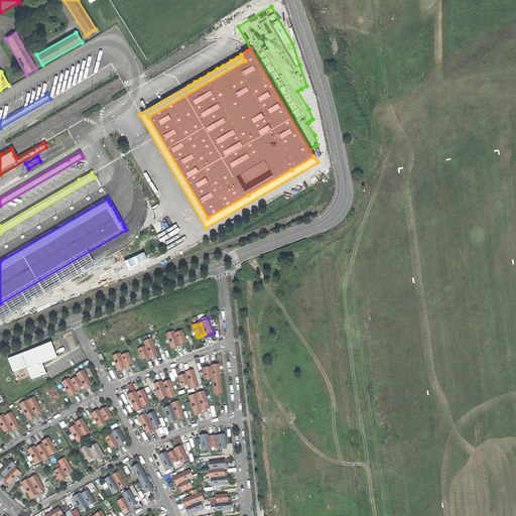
[(183,331),(176,334),(179,345),(184,343),(187,342),(183,331)]
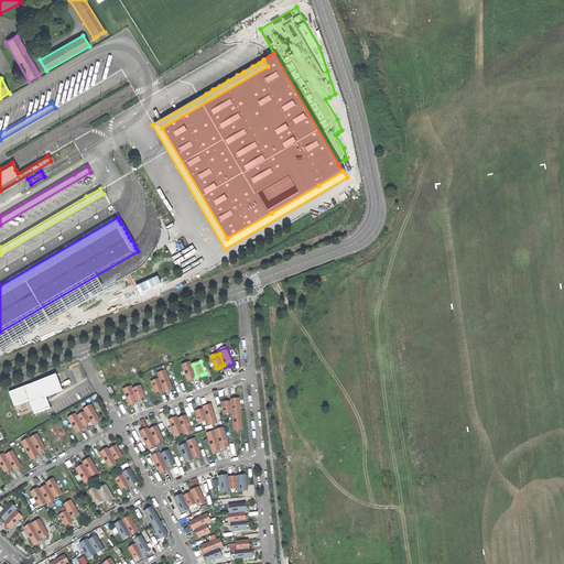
[(192,362),(183,366),(188,382),(194,381),(197,379),(196,377),(193,365),(192,362)]
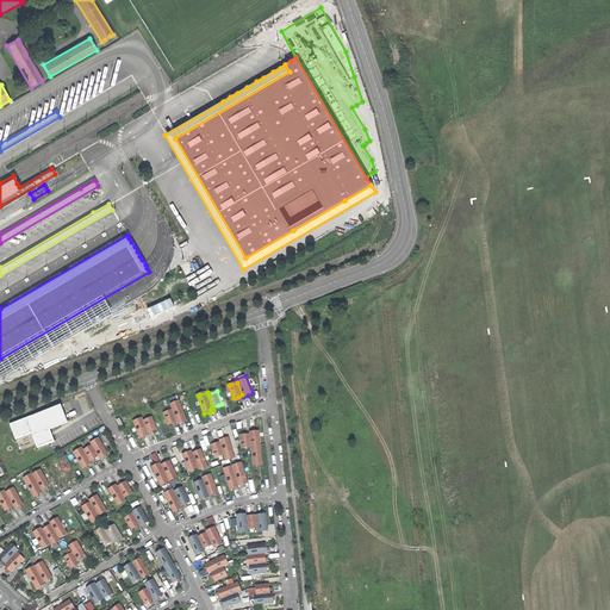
[(181,400),(172,404),(173,410),(178,423),(179,425),(185,423),(188,422),(181,400)]
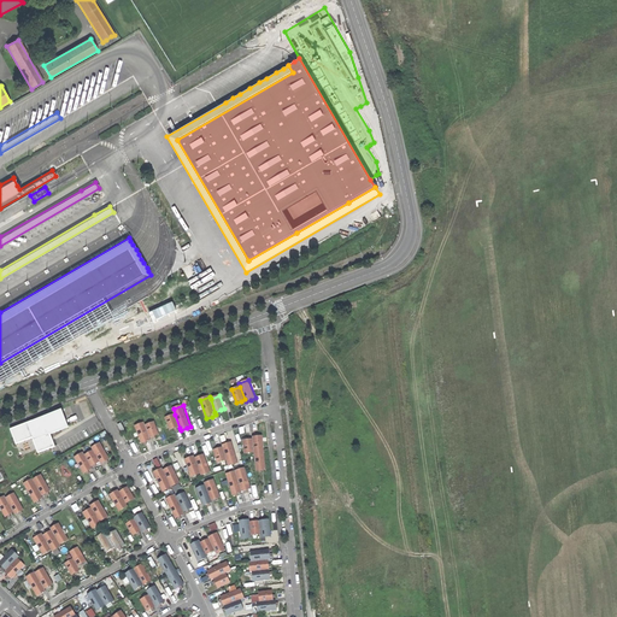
[(60,410),(10,429),(16,444),(31,438),(37,453),(56,447),(51,434),(68,427),(60,410)]
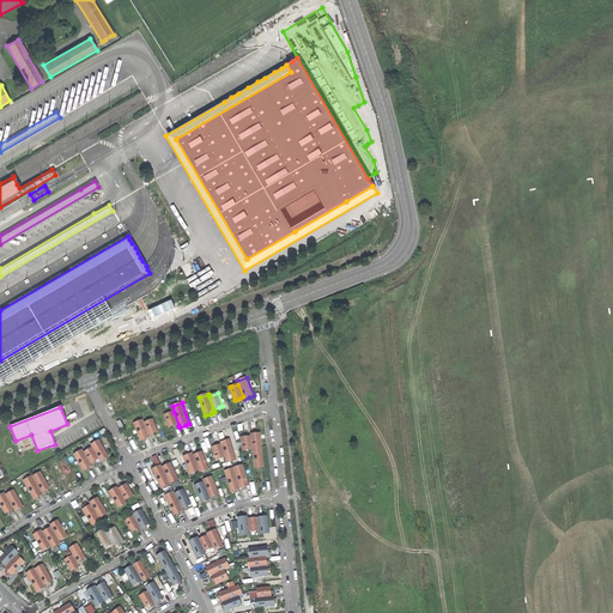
[(175,426),(178,425),(174,412),(165,416),(170,429),(175,426)]
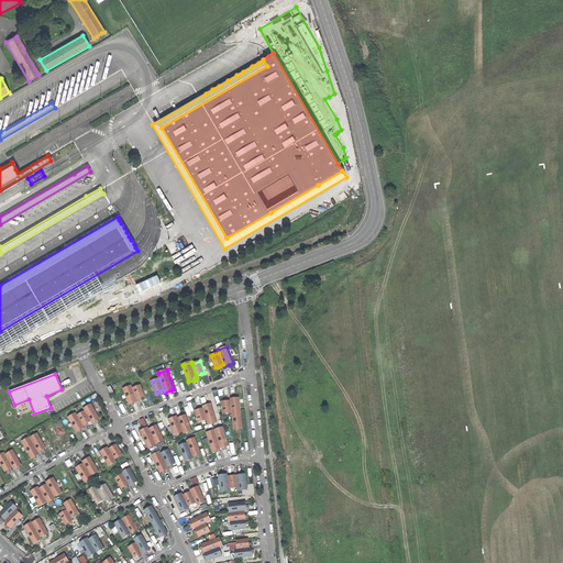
[(142,385),(133,388),(138,400),(142,399),(146,397),(142,385)]
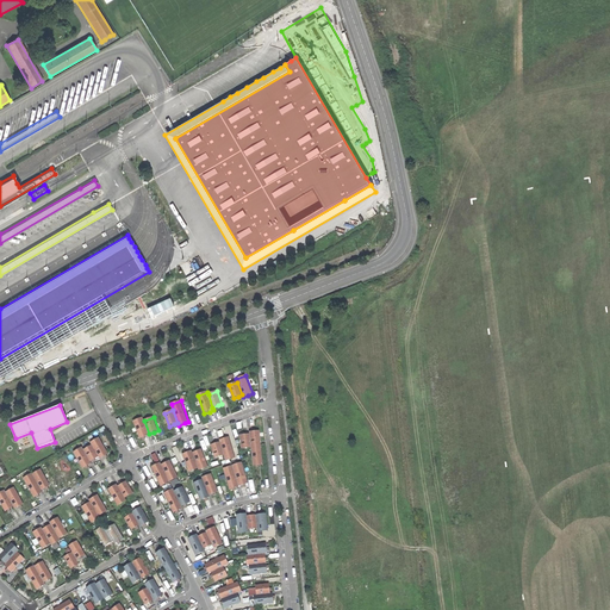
[(143,418),(134,422),(141,440),(145,439),(150,436),(149,434),(144,421),(143,418)]
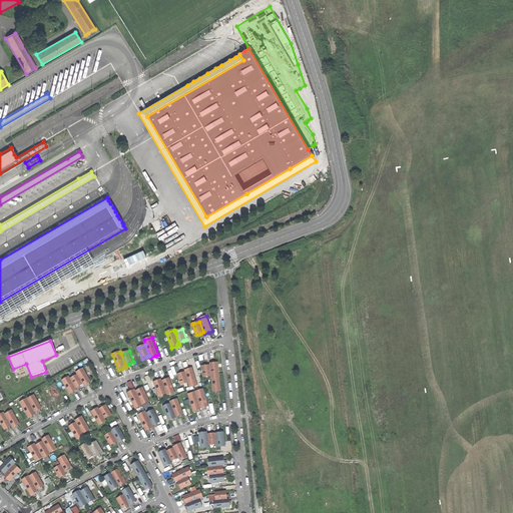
[(214,363),(210,364),(210,365),(212,378),(213,393),(218,393),(222,392),(218,363),(214,363)]
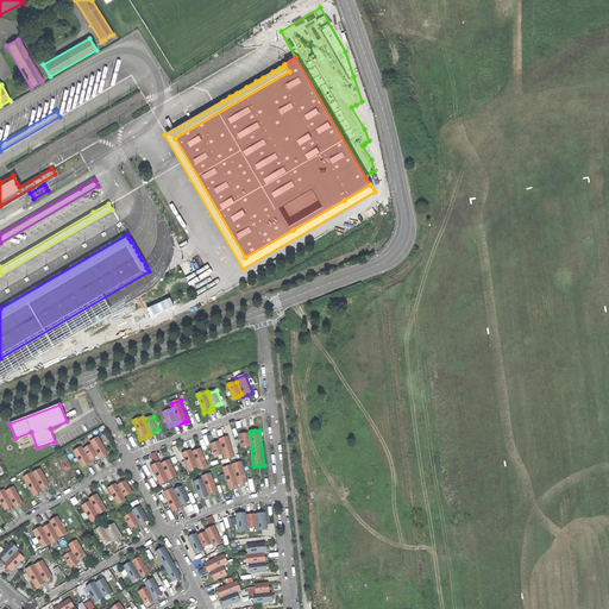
[(242,450),(252,449),(250,433),(245,434),(240,434),(242,450)]
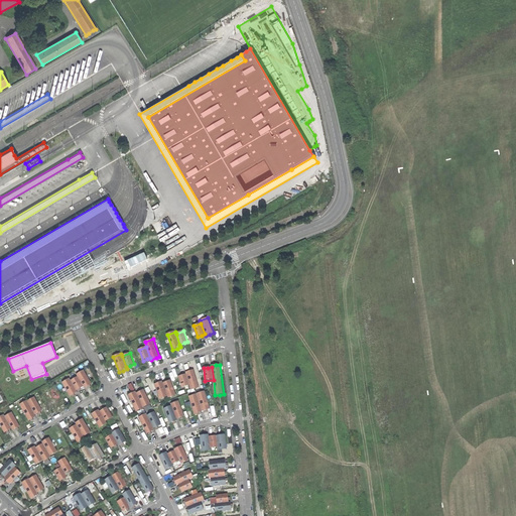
[(85,370),(78,374),(79,377),(85,387),(86,389),(90,386),(93,385),(85,370)]
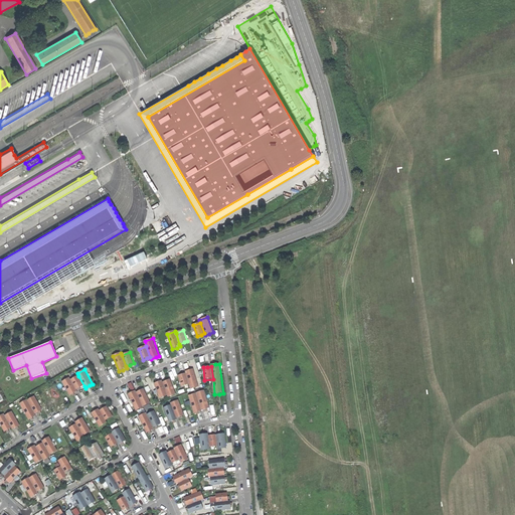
[(190,370),(186,372),(186,373),(190,384),(191,389),(199,387),(194,369),(190,370)]
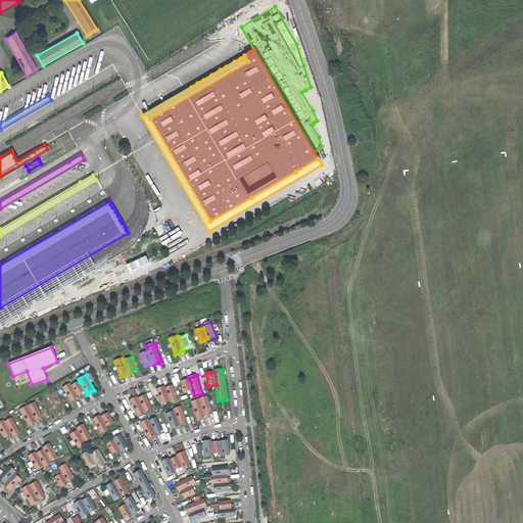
[(185,393),(193,390),(189,379),(185,381),(182,382),(185,393)]
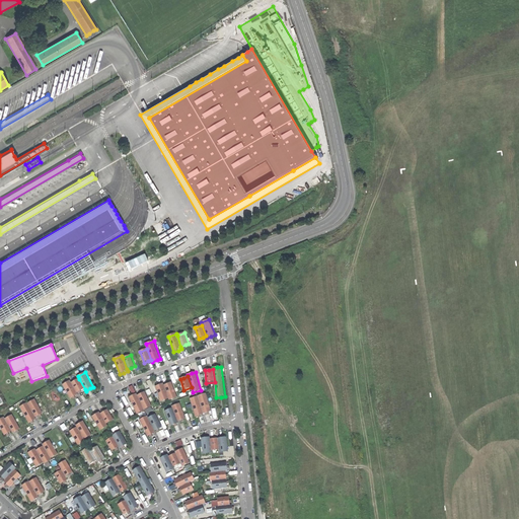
[(82,391),(85,389),(79,379),(72,383),(78,393),(82,391)]
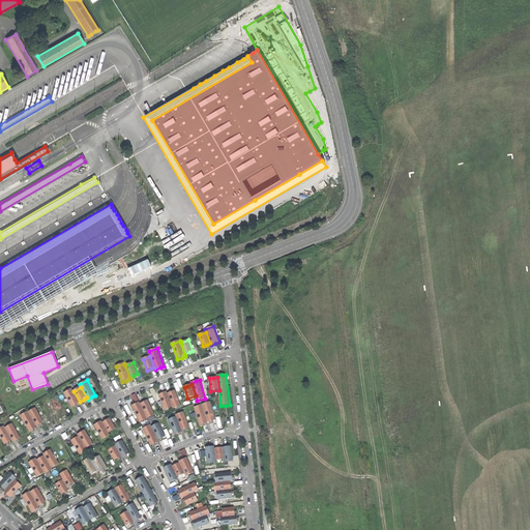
[(81,404),(80,402),(74,391),(72,389),(64,393),(74,408),(78,406),(81,404)]
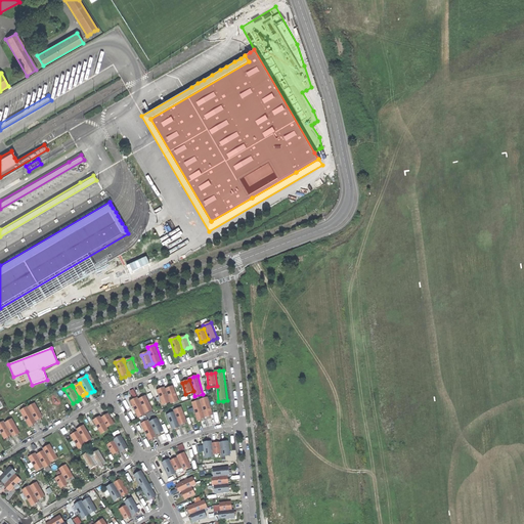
[(170,388),(166,389),(172,403),(172,404),(180,401),(174,386),(170,388)]
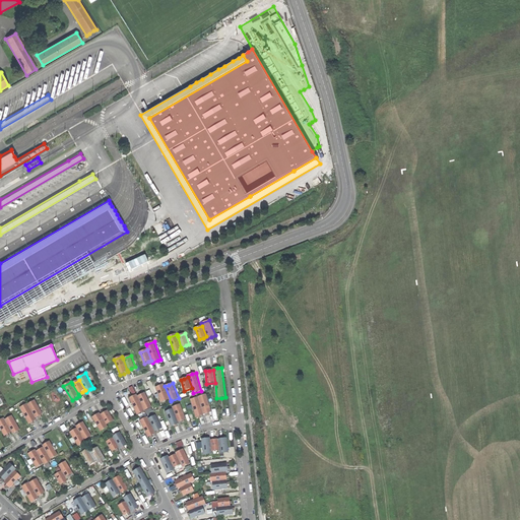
[(163,403),(171,400),(165,386),(165,385),(160,386),(156,388),(163,403)]
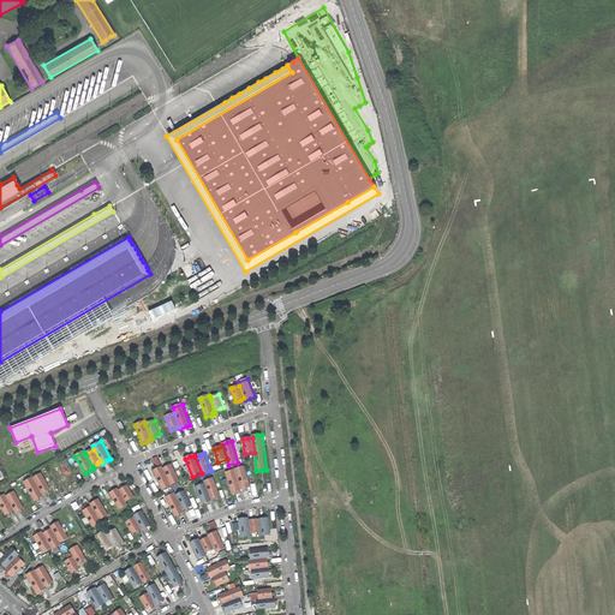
[(168,466),(163,469),(172,487),(181,483),(173,465),(168,466)]
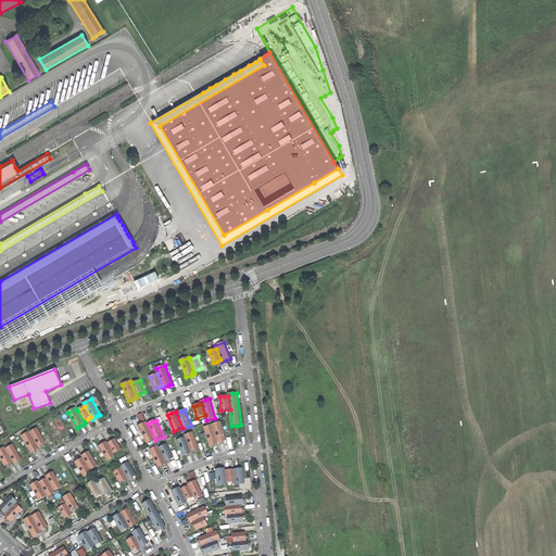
[(148,444),(155,440),(148,424),(147,421),(143,424),(139,426),(148,444)]
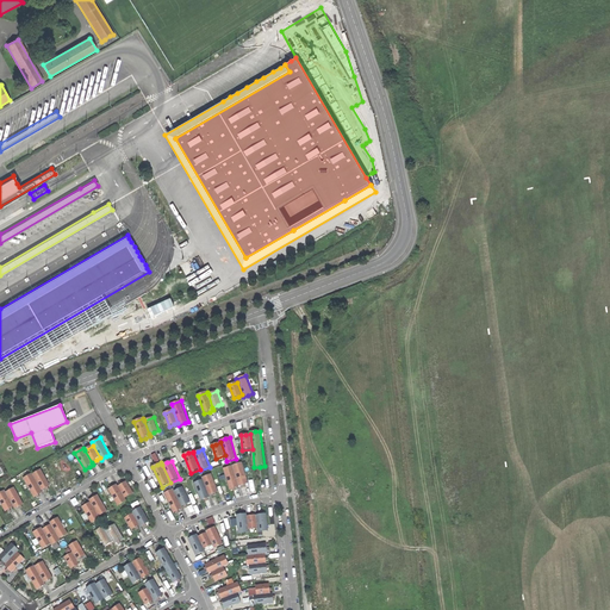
[(243,462),(234,466),(240,487),(246,485),(249,484),(243,462)]
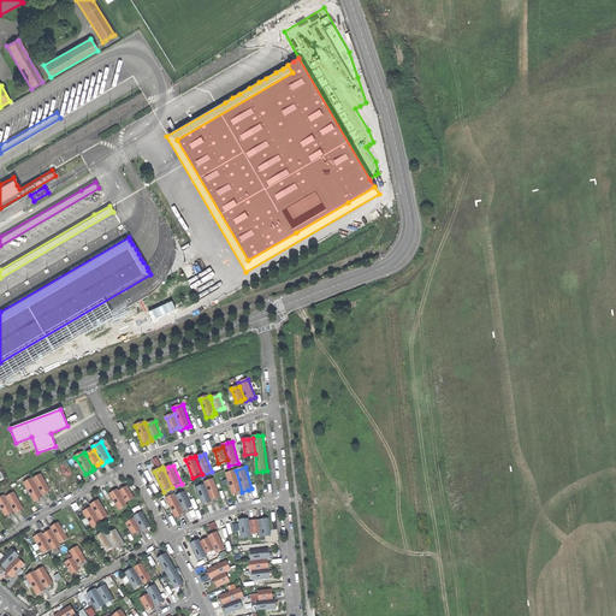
[(243,492),(242,492),(236,471),(226,473),(234,496),(238,493),(243,492)]
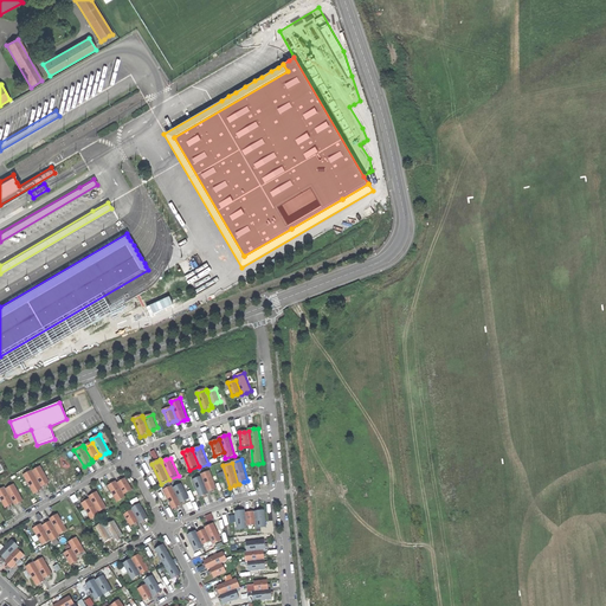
[(42,466),(33,471),(43,488),(47,485),(51,483),(42,466)]
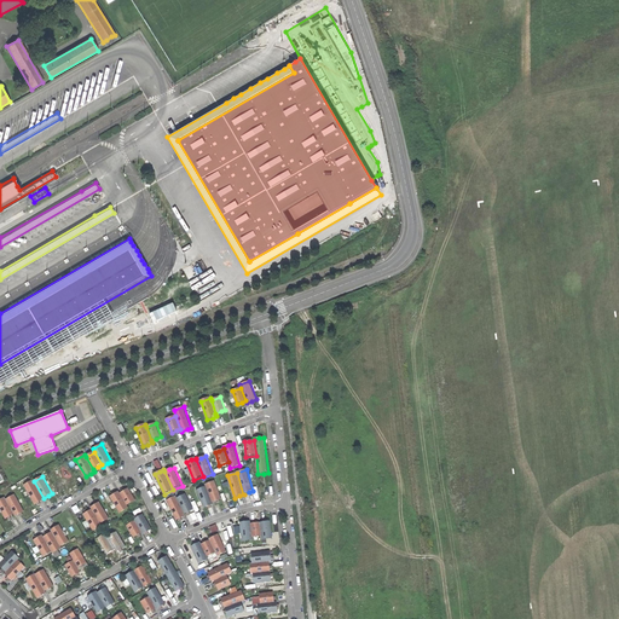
[(45,501),(44,498),(34,481),(25,486),(36,505),(40,503),(45,501)]
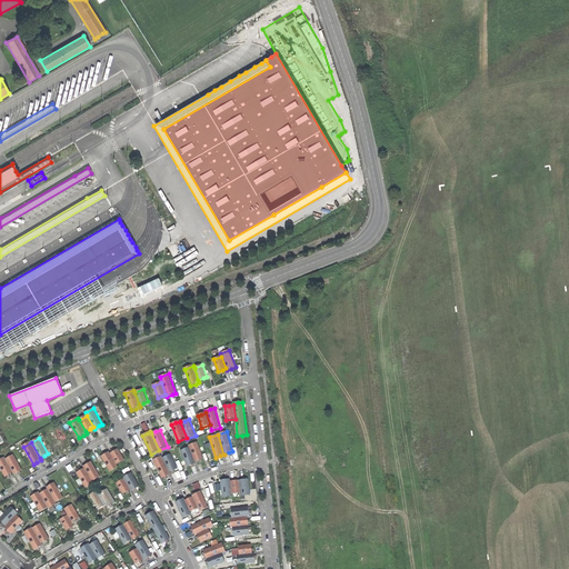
[(198,442),(189,446),(190,448),(196,463),(200,461),(205,460),(198,442)]
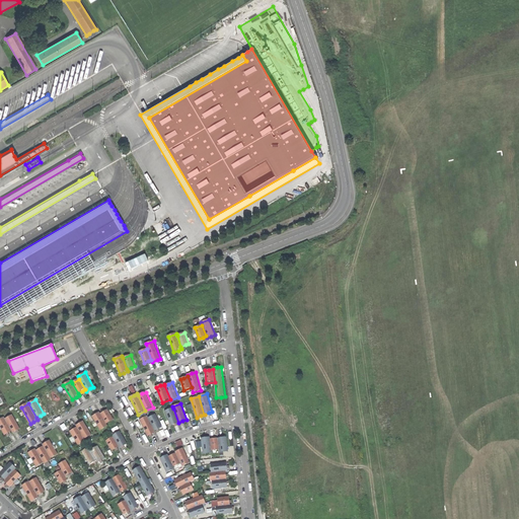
[(179,424),(178,423),(173,409),(165,412),(171,427),(175,426),(179,424)]
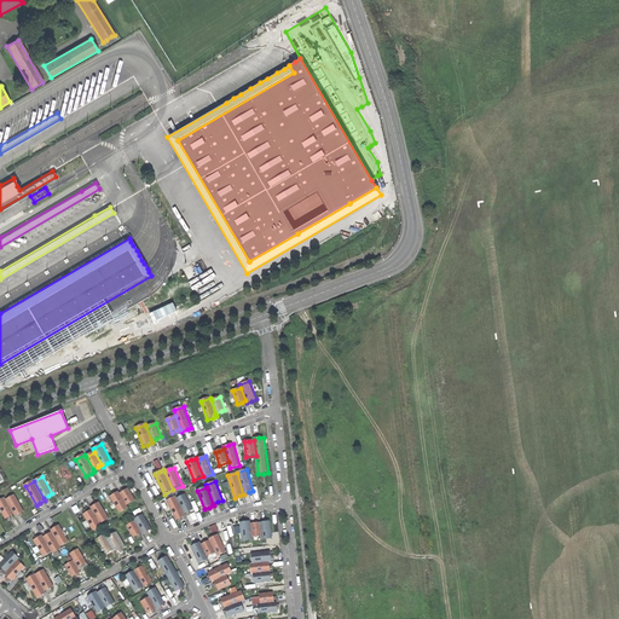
[(125,491),(121,493),(127,505),(137,501),(129,489),(125,491)]
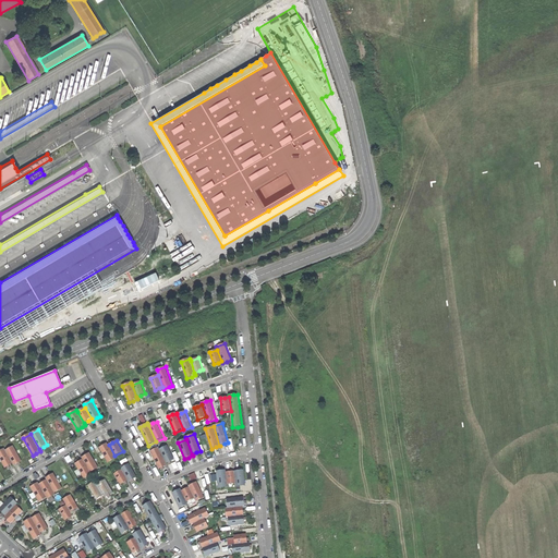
[(117,458),(114,456),(109,445),(108,444),(104,446),(99,448),(108,462),(117,458)]
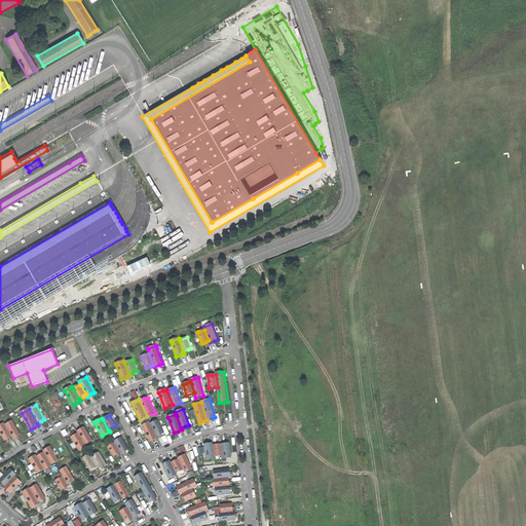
[(13,420),(5,424),(13,438),(13,440),(17,438),(22,436),(13,420)]
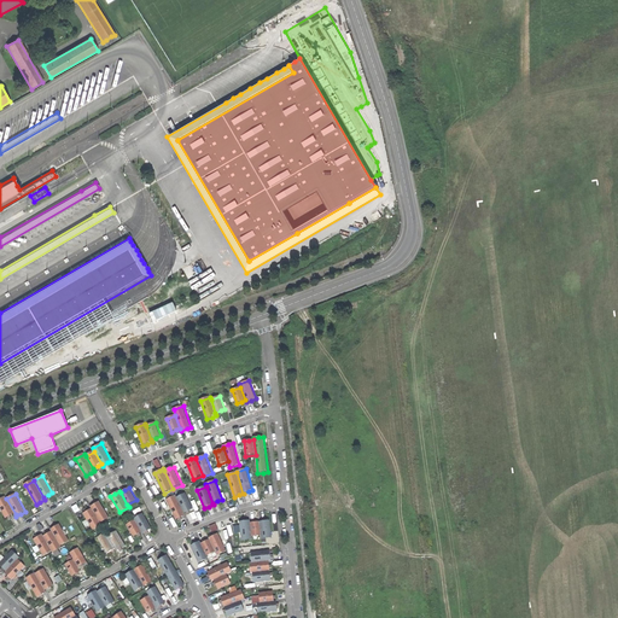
[(186,494),(178,499),(185,514),(190,512),(194,511),(186,494)]
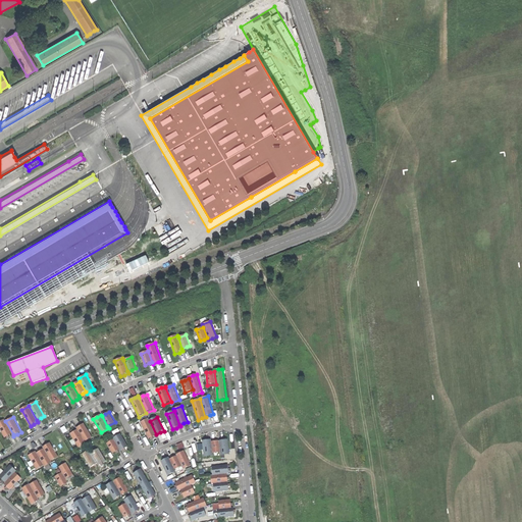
[(149,419),(141,422),(149,439),(153,438),(157,436),(156,434),(150,421),(149,419)]
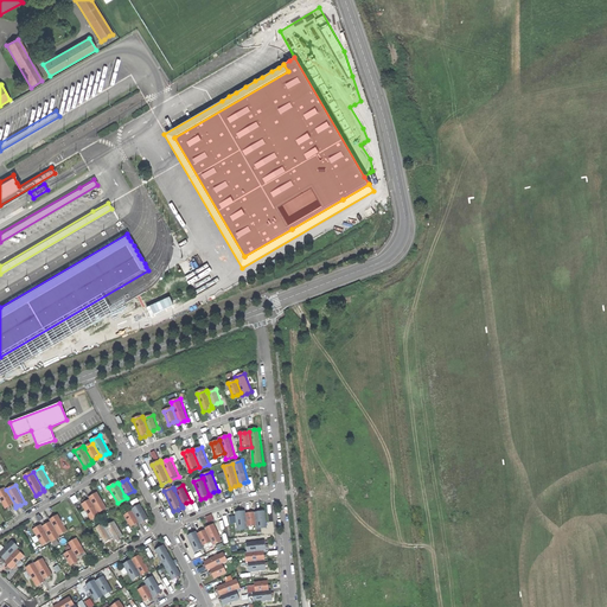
[(11,508),(16,505),(6,490),(5,489),(0,491),(0,498),(6,510),(11,508)]
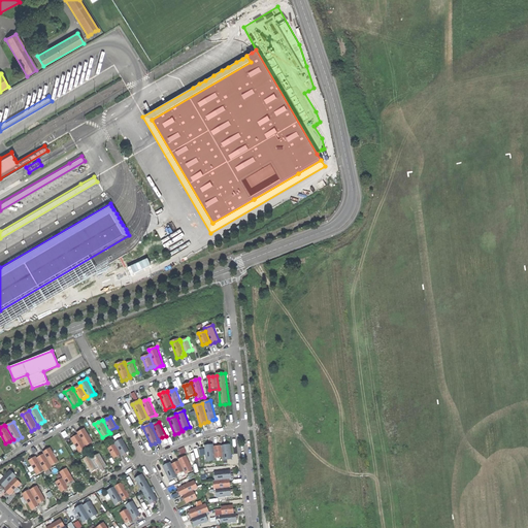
[(83,430),(78,433),(79,434),(87,447),(94,442),(86,428),(83,430)]
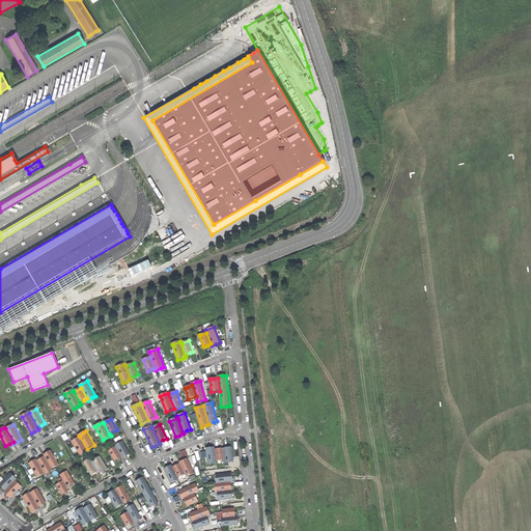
[(88,451),(87,449),(80,437),(77,439),(73,442),(80,455),(88,451)]
